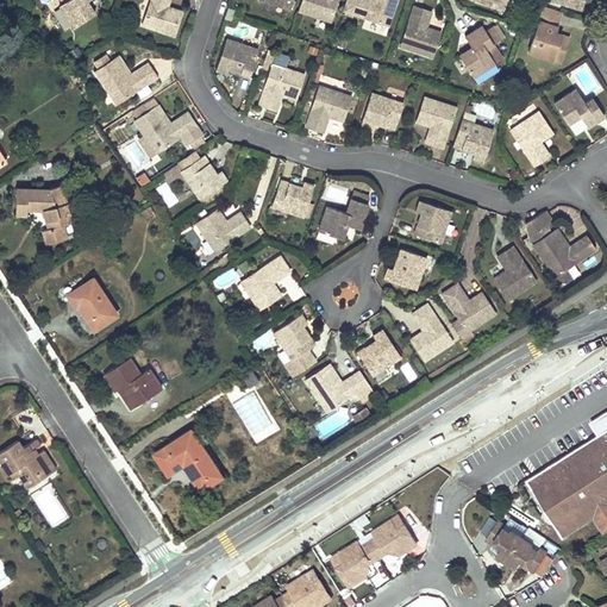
[(61,0),(64,5),(61,6),(75,27),(97,14),(88,1),(89,0),(61,0)]
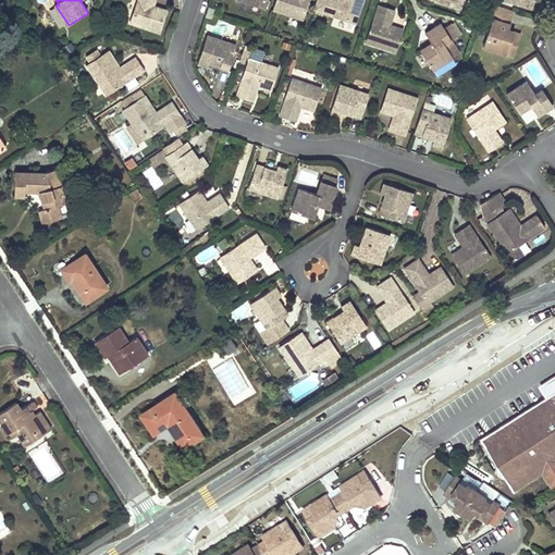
[(133,0),(138,2),(131,26),(159,35),(167,12),(155,8),(157,0),(133,0)]
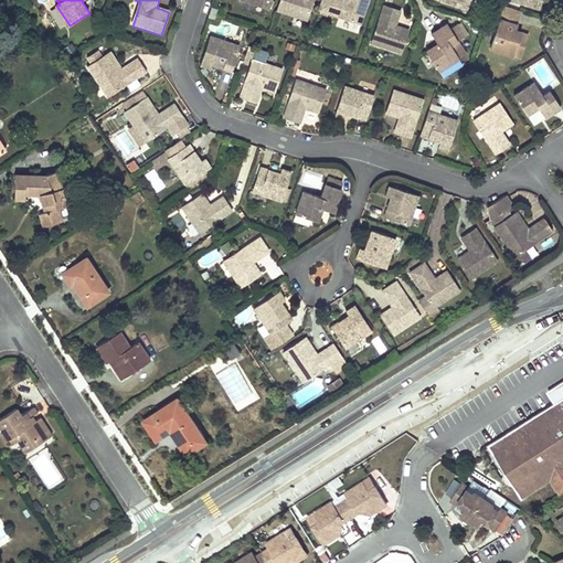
[(282,0),(278,10),(308,20),(314,0),(282,0)]
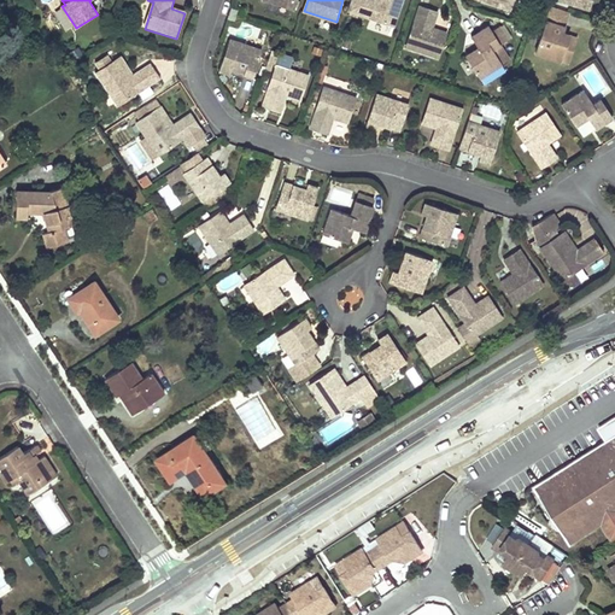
[(374,0),(373,0),(352,0),(350,12),(393,27),(402,0),(374,0)]
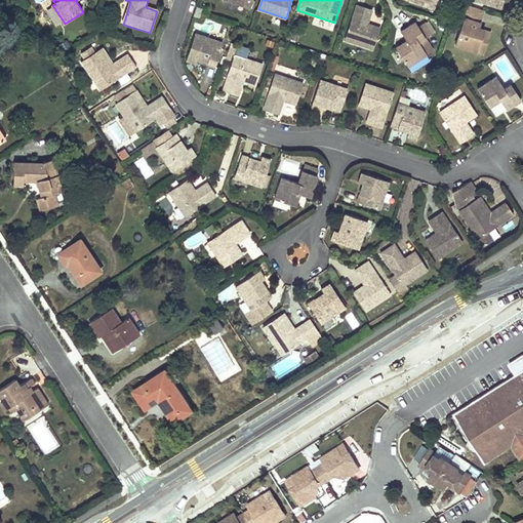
[(437,0),(408,0),(434,8),(437,0)]
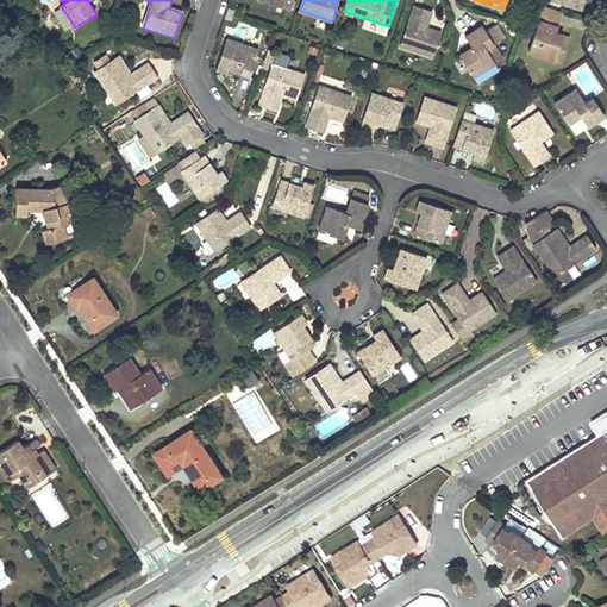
[(584,0),(551,0),(581,10),(584,0)]
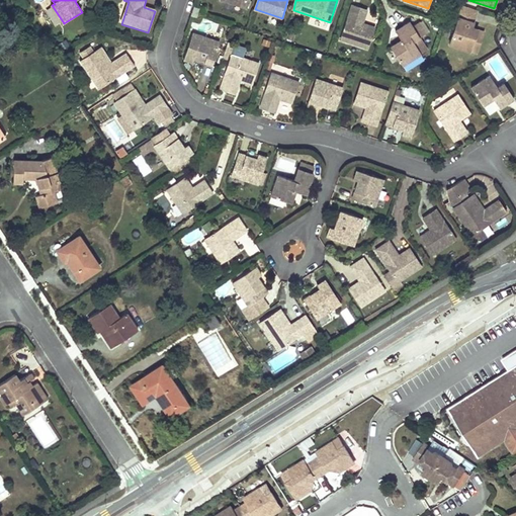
[(364,23),(368,10),(354,5),(342,39),(368,49),(376,27),(364,23)]
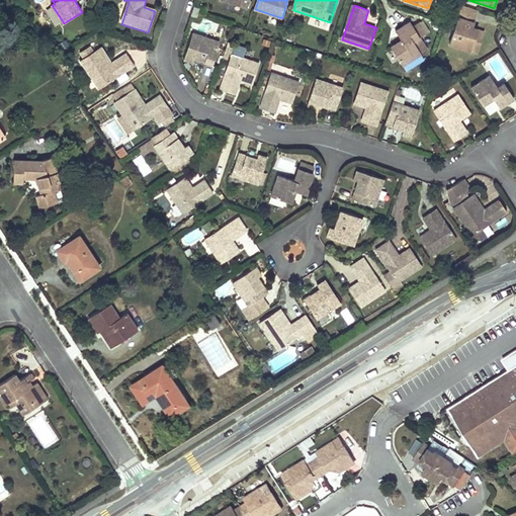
[(483,32),(473,28),(479,11),(462,6),(450,45),(476,54),(483,32)]
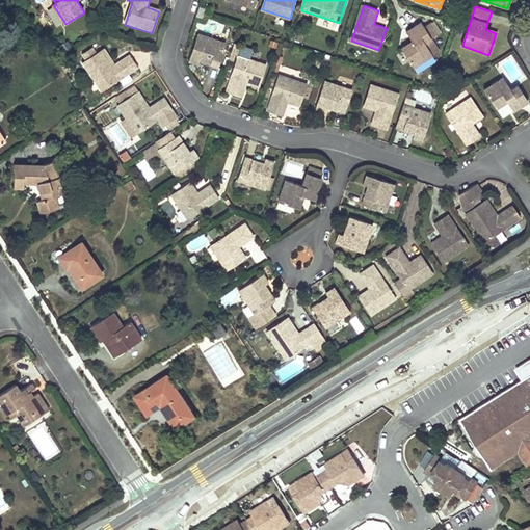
[(206,8),(201,7),(196,18),(203,20),(206,8)]
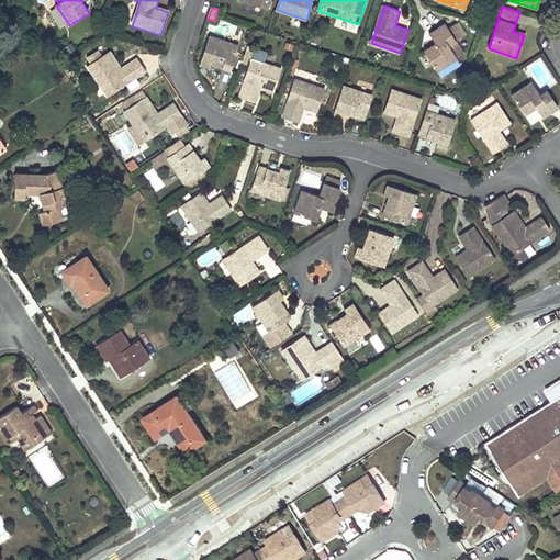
[(435,74),(463,54),(456,41),(462,35),(456,25),(450,28),(447,23),(427,36),(434,46),(422,54),(435,74)]
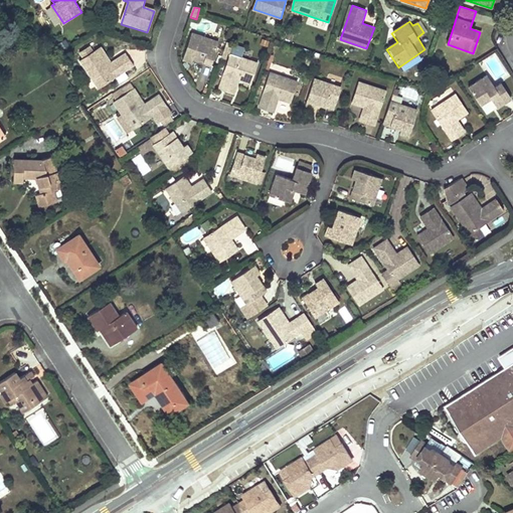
[(212,63),(215,52),(219,41),(192,32),(183,58),(192,61),(193,57),(212,63)]
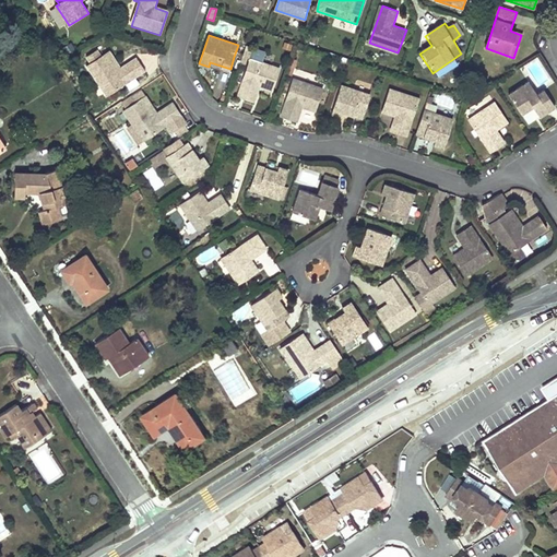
[(246,47),(244,55),(250,56),(252,49),(246,47)]
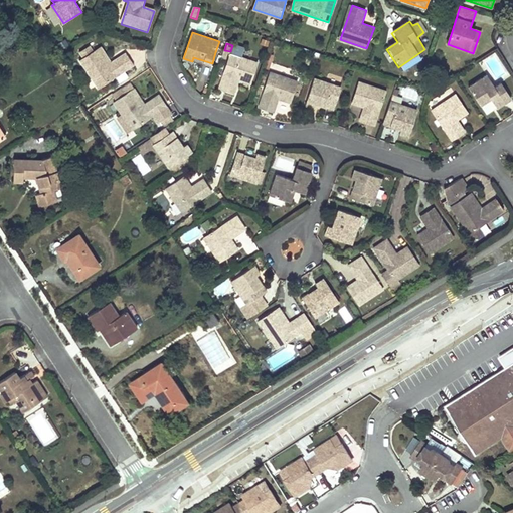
[(94,48),(90,51),(94,57),(98,54),(94,48)]
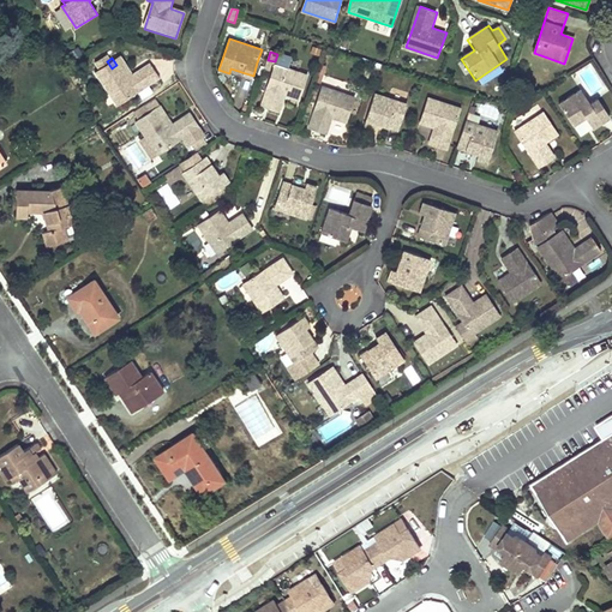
[(101,76),(120,103),(159,78),(149,63),(131,73),(124,61),(117,65),(112,69),(107,61),(101,65),(107,72),(101,76)]
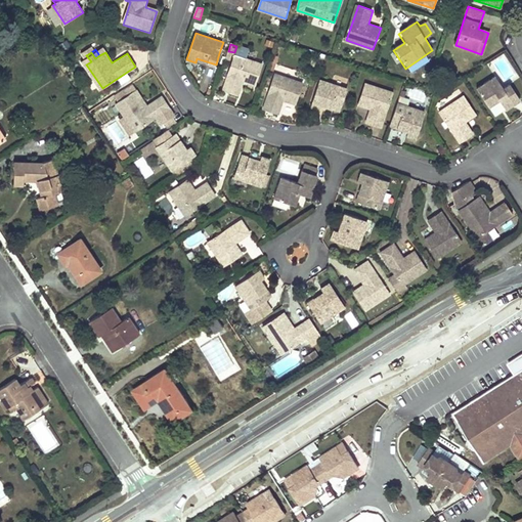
[(254,85),(258,74),(262,62),(235,53),(224,88),(238,93),(244,81),(254,85)]
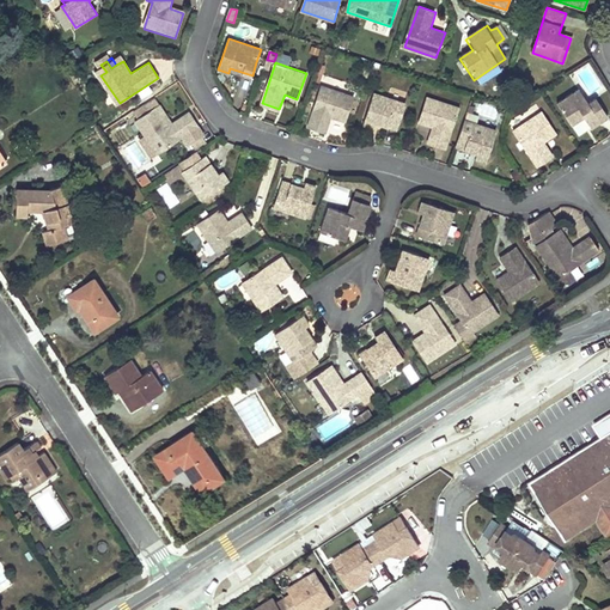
[(345,122),(348,109),(353,96),(322,85),(307,127),(327,133),(331,117),(345,122)]
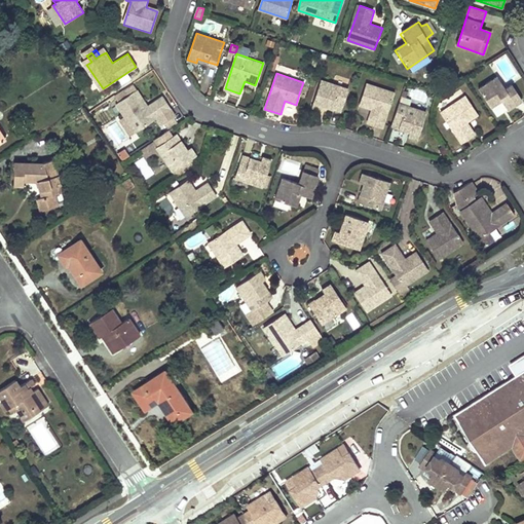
[(523,89),(518,82),(508,90),(497,75),(479,88),(491,107),(502,100),(509,108),(523,97),(523,89)]
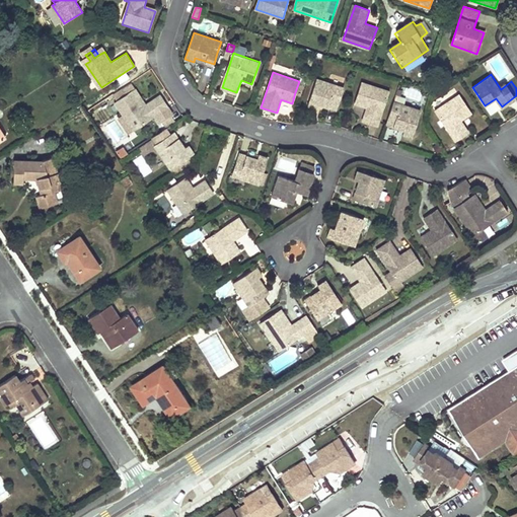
[(317,79),(308,105),(317,108),(319,104),(337,111),(345,88),(317,79)]
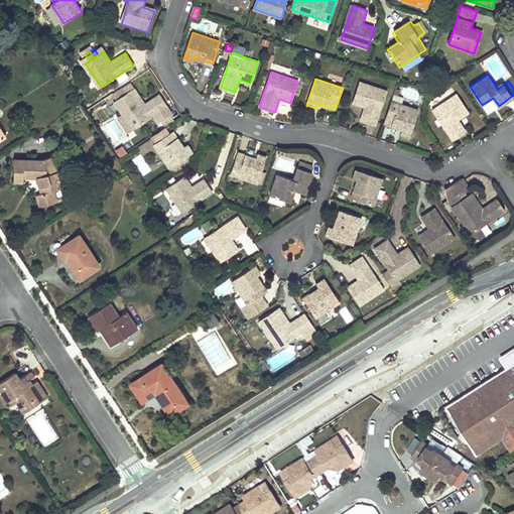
[(361,83),(357,93),(354,103),(365,107),(360,120),(375,125),(387,91),(361,83)]
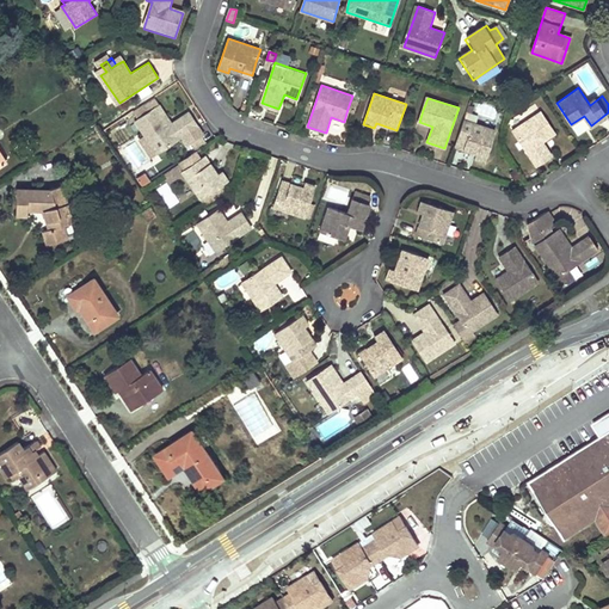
[(158,153),(180,139),(186,147),(188,146),(201,137),(203,135),(198,127),(189,114),(168,127),(165,121),(167,120),(168,120),(159,105),(139,120),(143,127),(141,128),(158,153)]
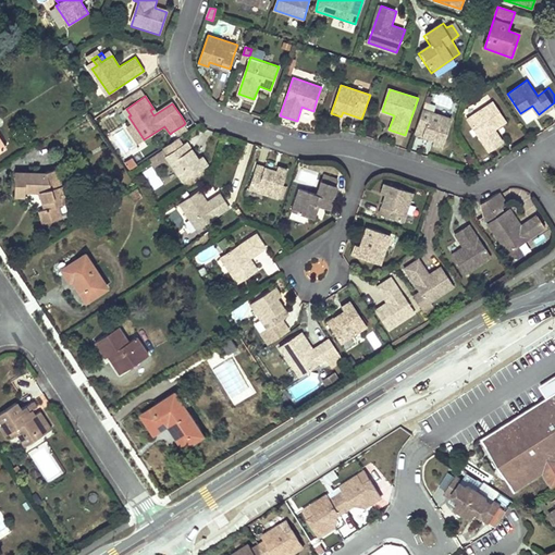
[(504,143),(500,136),(495,130),(506,123),(493,102),(468,119),(489,151),(504,143)]
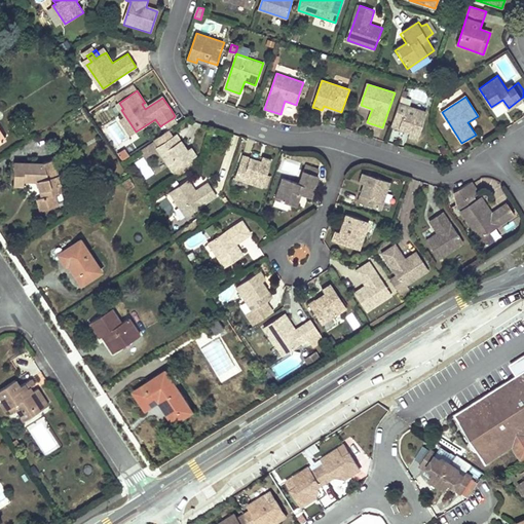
[(399,104),(391,125),(410,133),(408,138),(417,141),(426,113),(399,104)]
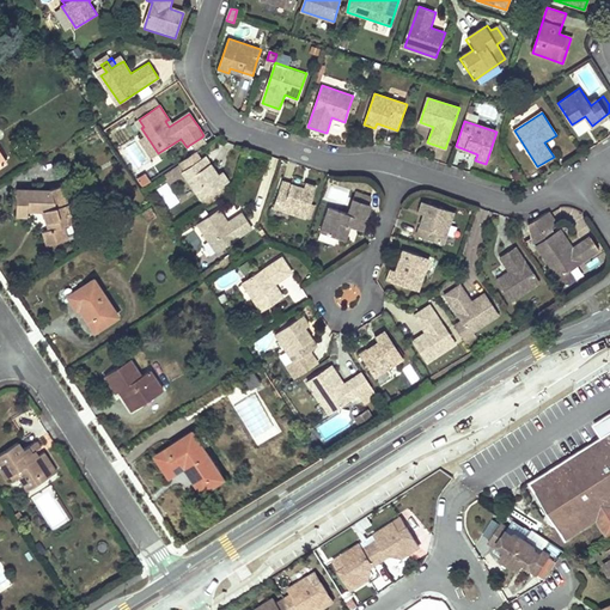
[(206,145),(201,138),(188,146),(193,153),(206,145)]
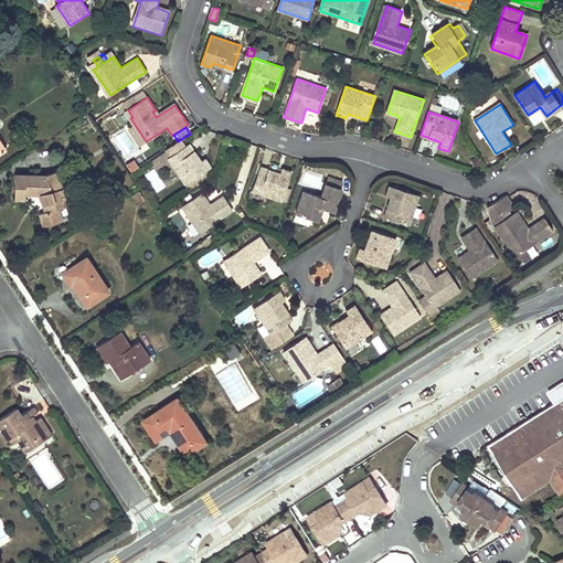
[(178,141),(162,151),(167,159),(166,160),(188,193),(209,180),(204,172),(209,169),(203,160),(199,163),(187,146),(182,149),(178,141)]
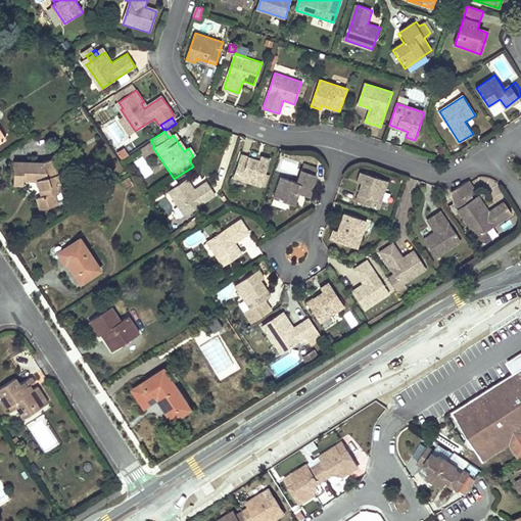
[(438,149),(436,155),(441,157),(444,151),(438,149)]
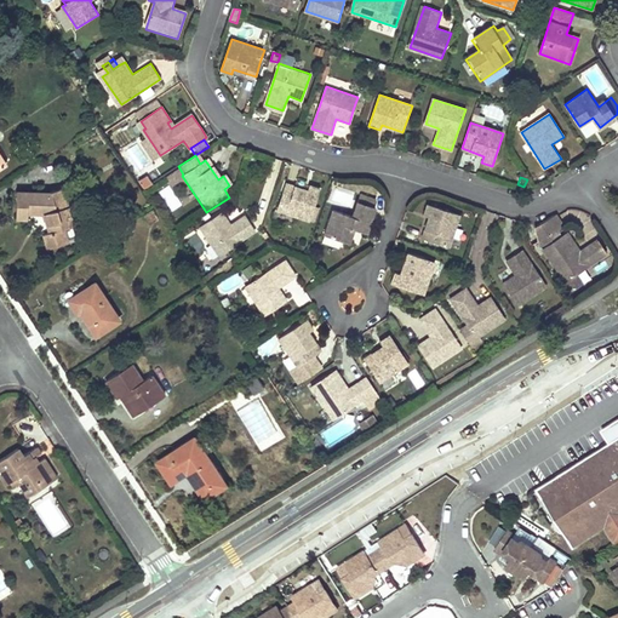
[(286,183),(276,210),(309,221),(320,189),(309,186),(307,190),(286,183)]
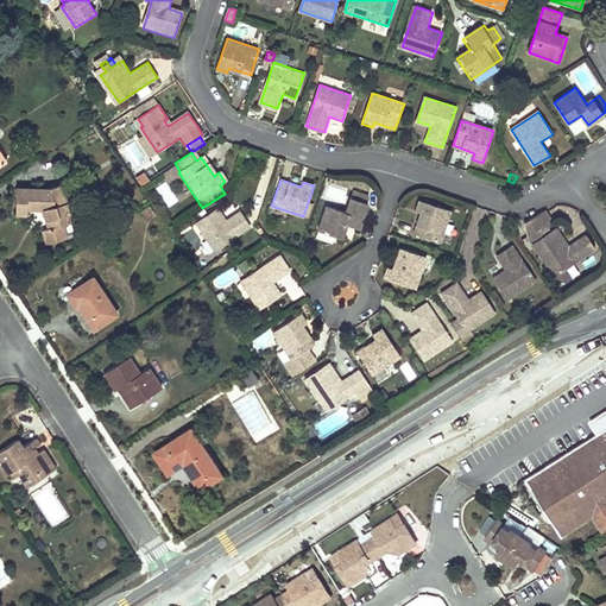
[(29,210),(45,210),(51,229),(45,231),(50,246),(77,237),(62,188),(51,190),(51,193),(18,191),(17,216),(29,216),(29,210)]
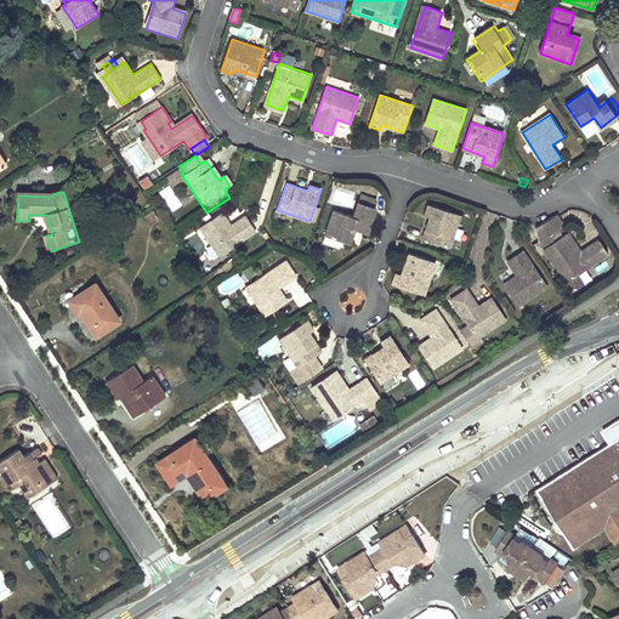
[(335,213),(327,237),(351,245),(356,231),(368,236),(376,210),(375,209),(378,202),(361,197),(353,219),(335,213)]
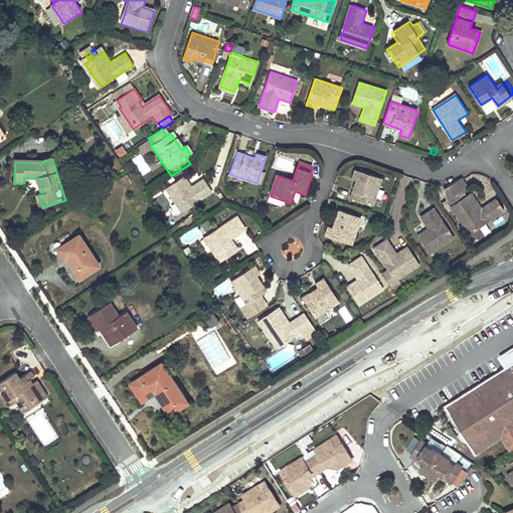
[(380,178),(367,174),(354,169),(351,179),(356,180),(350,198),(371,205),(380,178)]
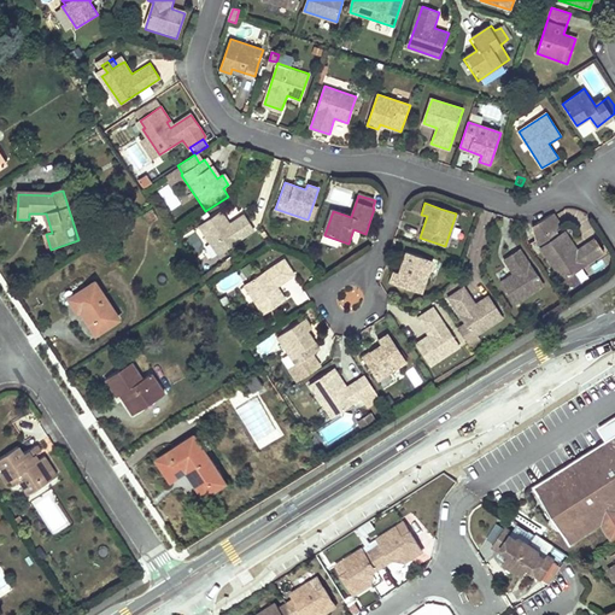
[(148,227),(153,223),(158,221),(152,211),(142,217),(148,227)]
